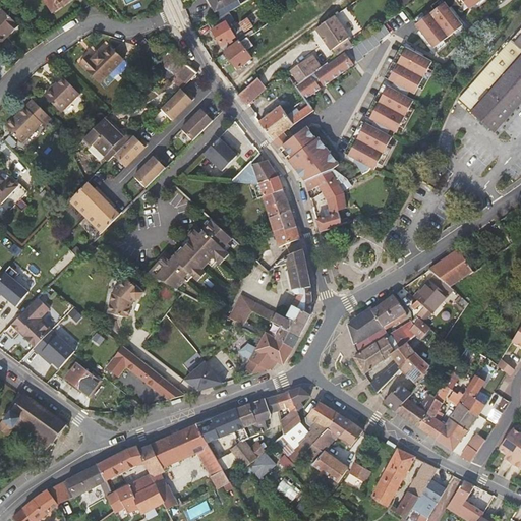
[(66,0),(45,0),(53,11),(68,2),(66,0)]
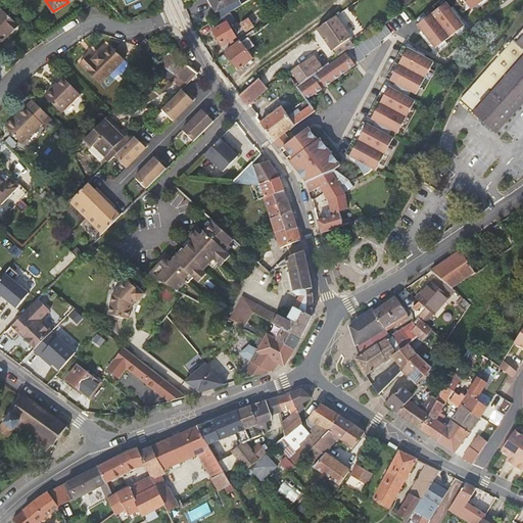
[(218,10),(222,17),(229,12),(249,1),(249,0),(209,0),(217,11),(218,10)]
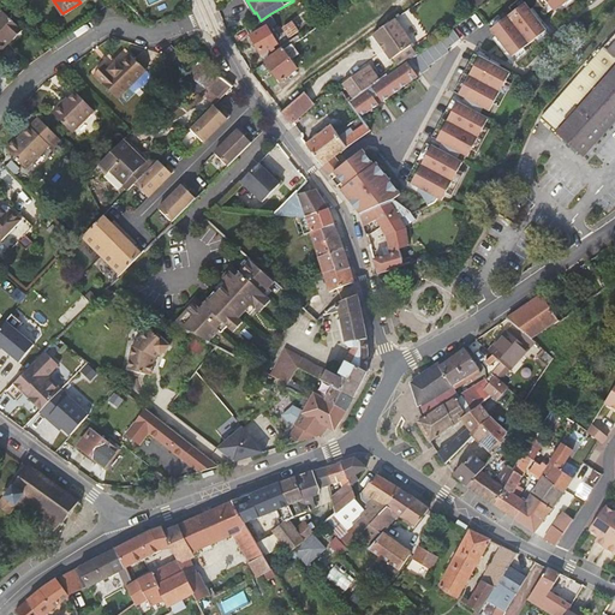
[(519,0),(509,9),(513,12),(524,4),(521,0),(519,0)]
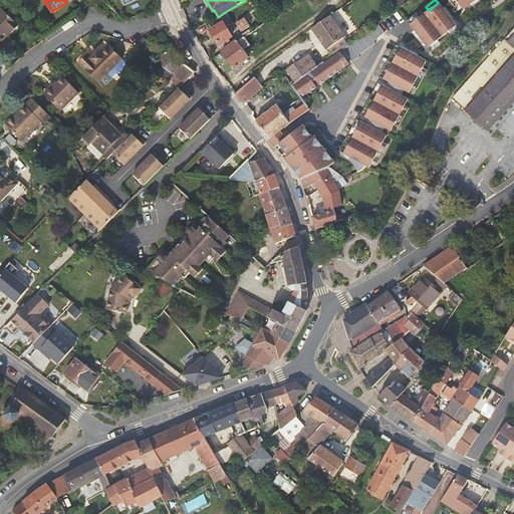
[(476,0),(455,0),(458,4),(463,10),(476,0)]
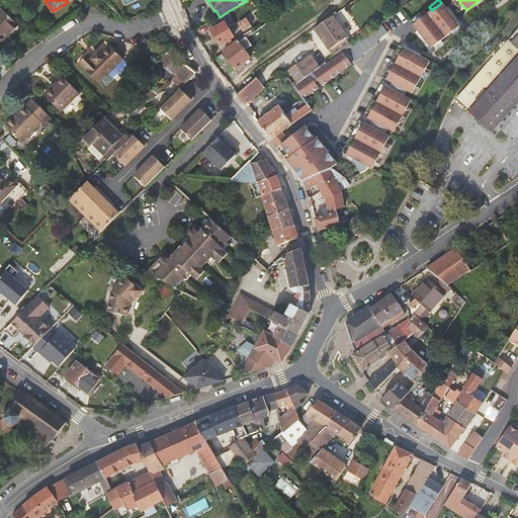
[(423,17),(413,25),(431,49),(441,40),(450,33),(460,26),(455,20),(446,9),(441,3),(432,10),(423,17)]
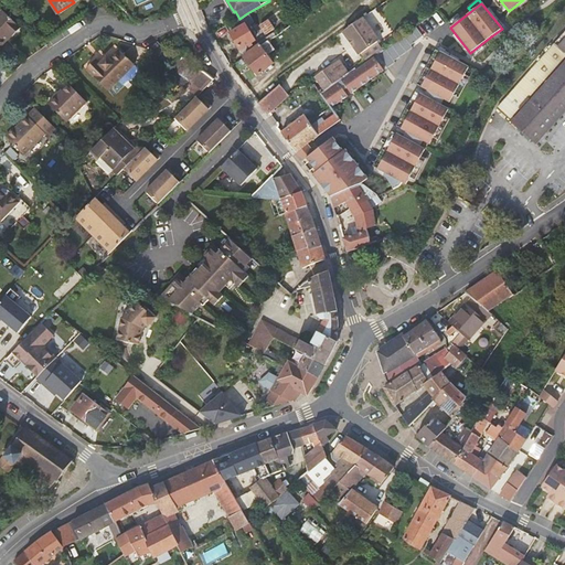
[(490,8),(487,10),(497,22),(500,20),(490,8)]
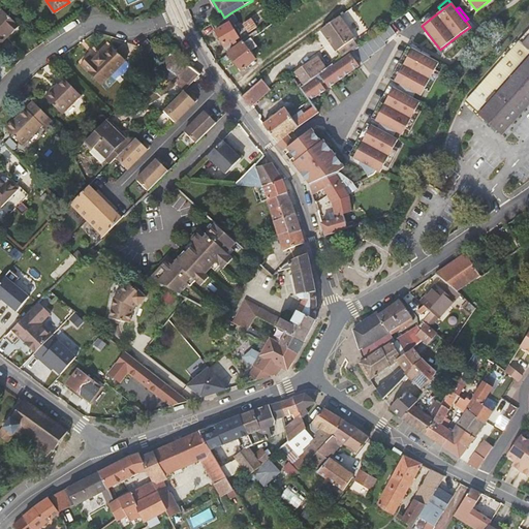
[(19,28),(1,10),(0,11),(0,43),(5,39),(4,38),(9,34),(11,35),(19,28)]
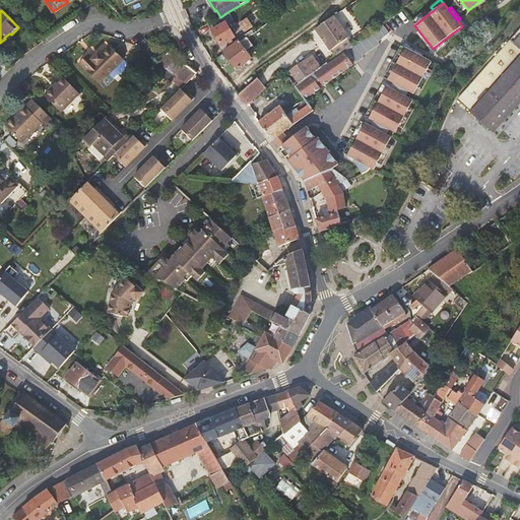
[(220,17),(208,23),(220,46),(235,38),(226,24),(233,21),(228,12),(220,17)]
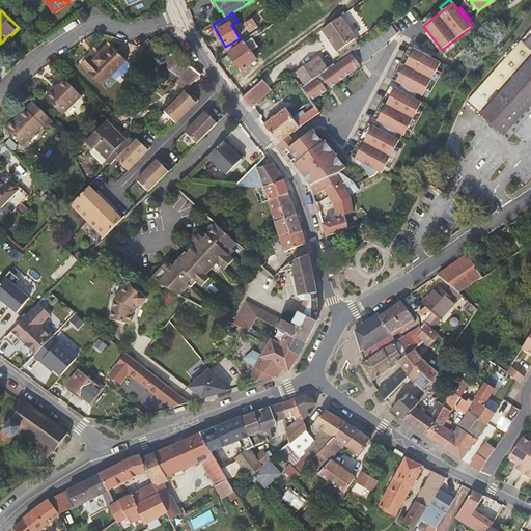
[(430,14),(420,22),(423,26),(434,18),(430,14)]
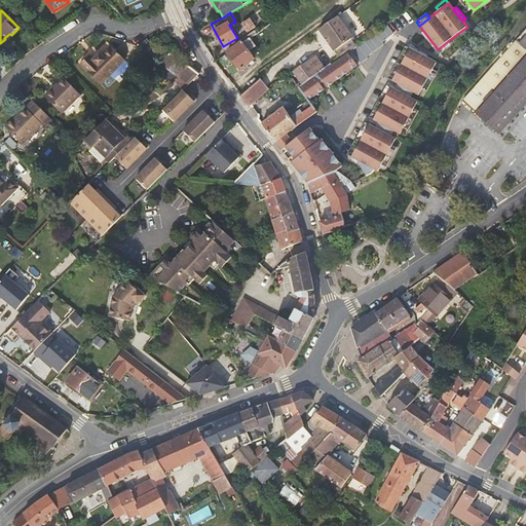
[(338,16),(318,30),(325,38),(326,37),(330,43),(329,43),(334,51),(336,50),(351,39),(353,38),(338,16)]
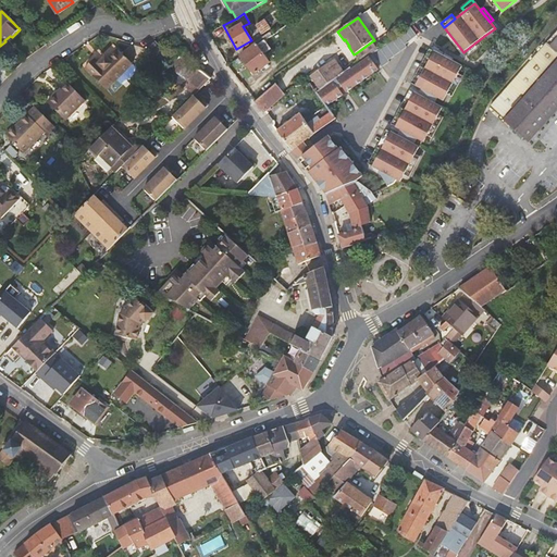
[(270,28),(264,21),(257,25),(262,34),(270,28)]
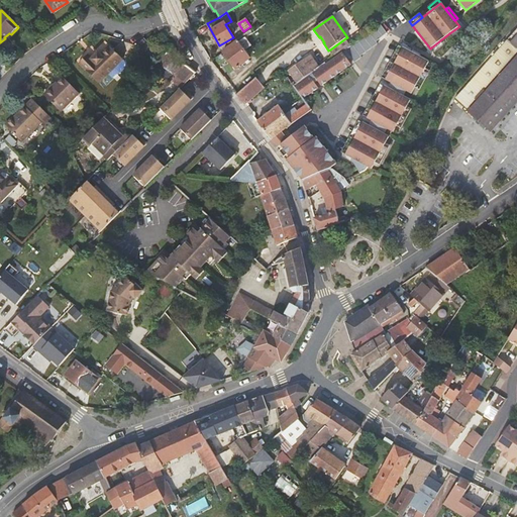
[(380,24),(345,50),(354,63),(362,58),(360,56),(378,43),(376,41),(387,32),(380,24)]
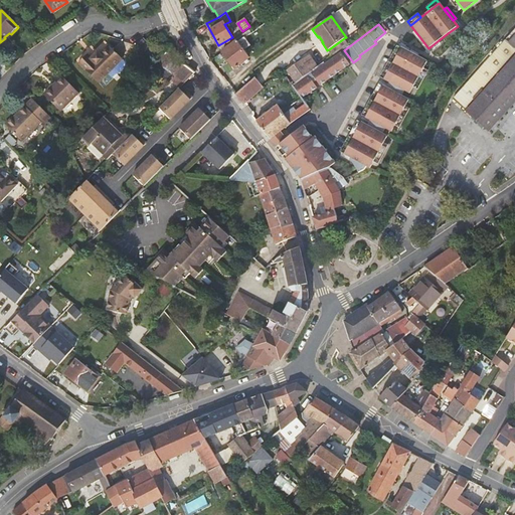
[(458,26),(448,33),(451,37),(461,30),(458,26)]
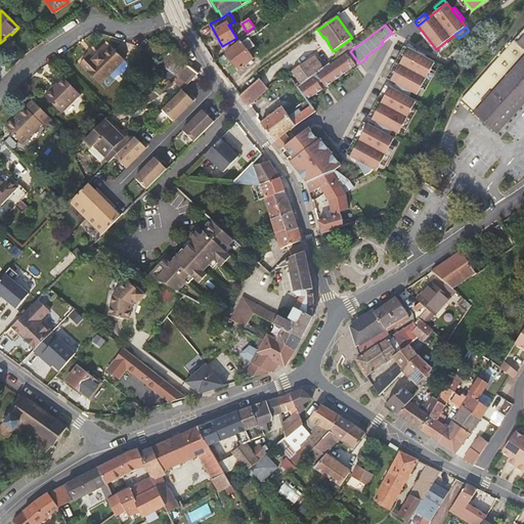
[(248,38),(255,33),(254,31),(241,39),(243,42),(248,38)]
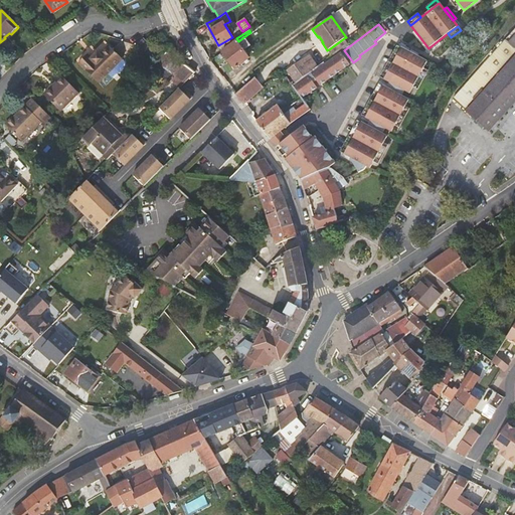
[(514,31),(511,35),(484,65),(456,98),(472,113),(487,126),(514,95),(514,31)]
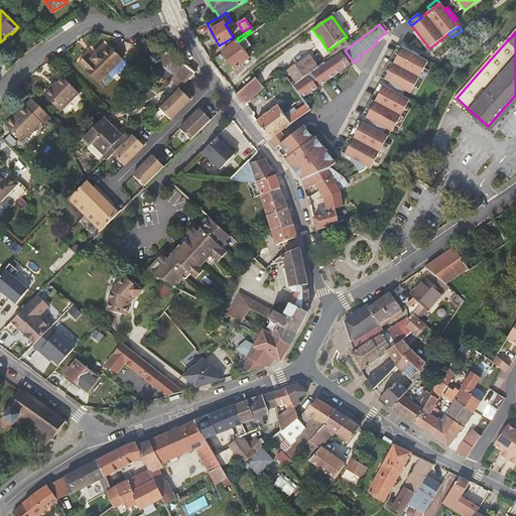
[(239,41),(237,42),(244,51),(251,46),(244,37),(239,41)]
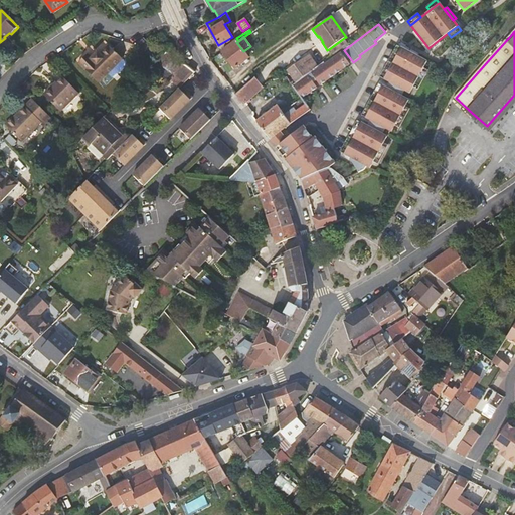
[(344,38),(329,49),(334,56),(349,46),(344,38)]
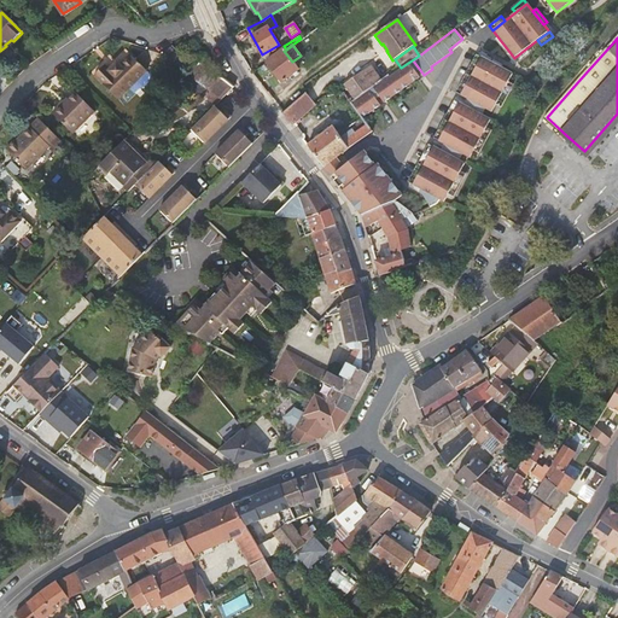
[(175,51),(173,48),(164,56),(172,63),(179,54),(175,51)]
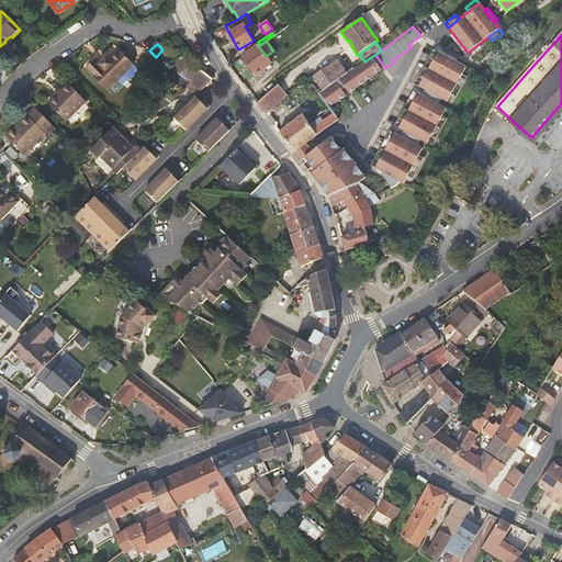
[(482,48),(479,44),(468,53),(471,57),(482,48)]
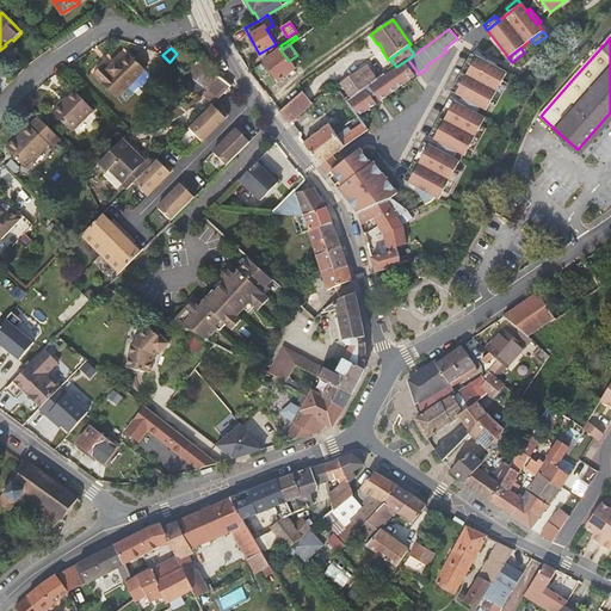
[(289,61),(281,50),(279,49),(264,61),(278,81),(295,69),(289,61)]
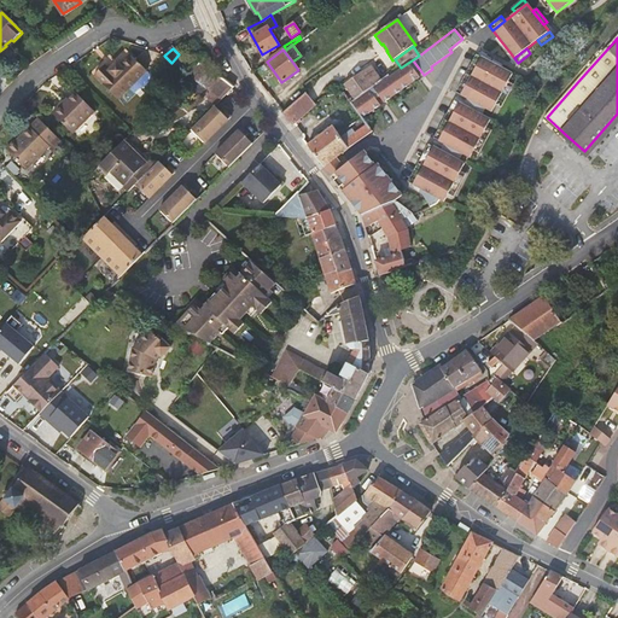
[(147,71),(130,54),(121,65),(117,62),(110,70),(105,65),(94,76),(120,100),(147,71)]
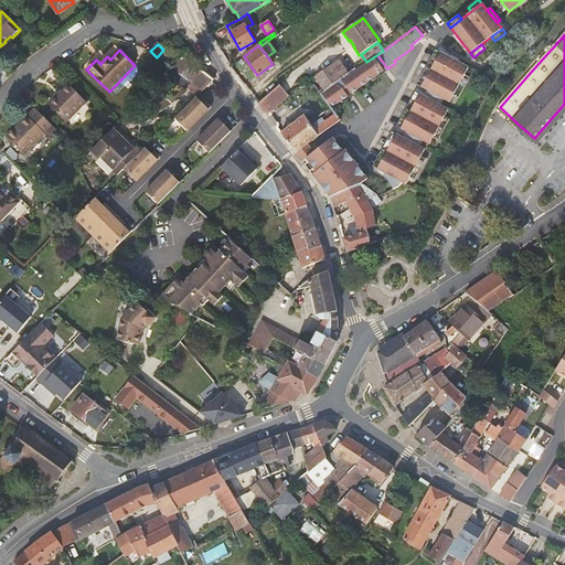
[(417,85),(422,87),(440,53),(436,50),(417,85)]
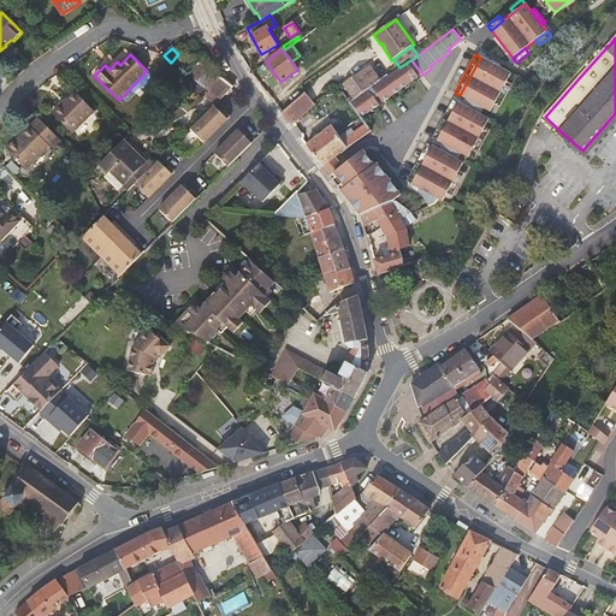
[(206,66),(205,55),(184,64),(183,66),(194,76),(191,80),(205,93),(220,76),(206,66)]
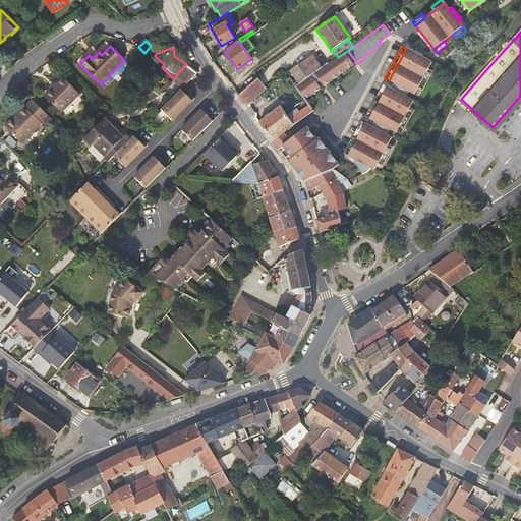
[(406,49),(389,80),(394,83),(410,92),(415,95),(418,88),(428,69),(431,63),(406,49)]
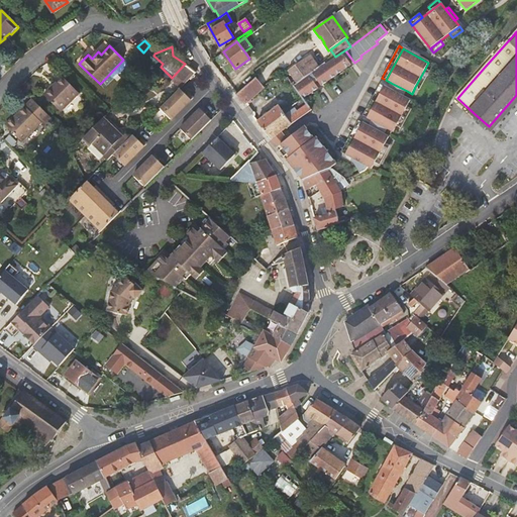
[(342,53),(312,74),(321,86),(351,65),(342,53)]
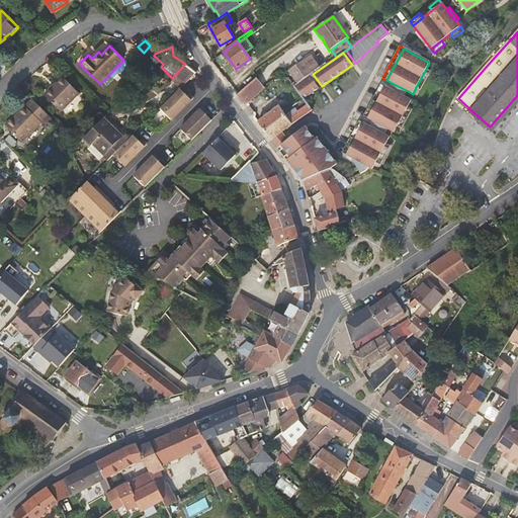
[(291,76),(297,84),(319,68),(311,56),(289,71),(291,76)]
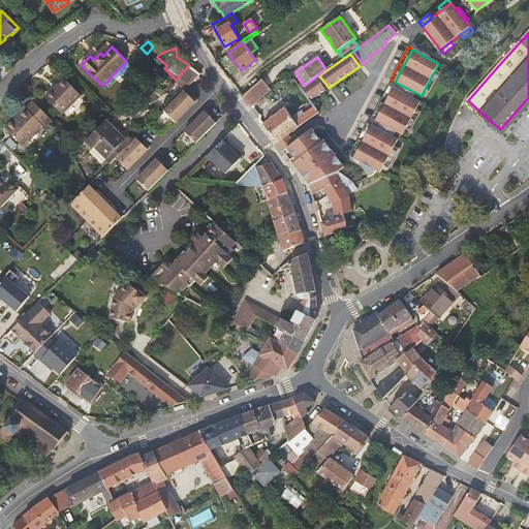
[(200,74),(189,65),(176,80),(173,83),(183,92),(200,74)]
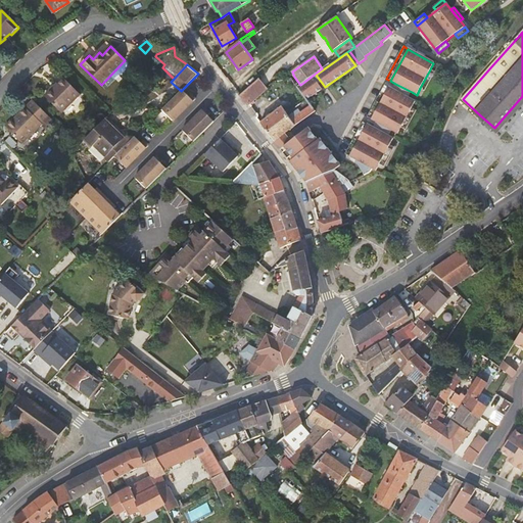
[(434,72),(430,69),(420,88),(425,91),(434,72)]
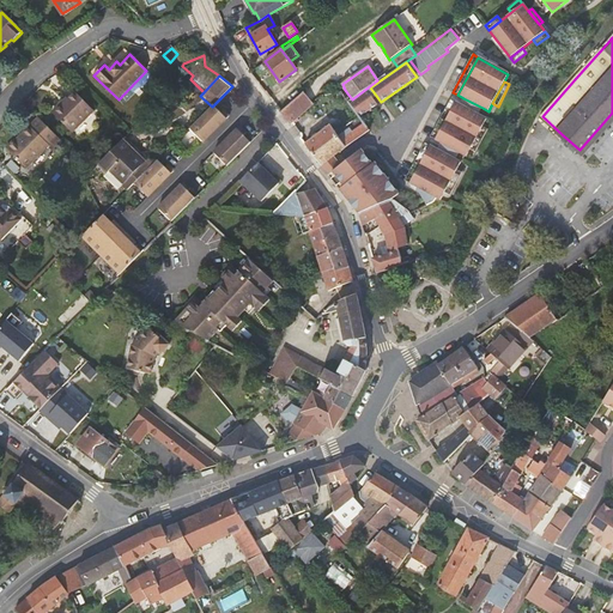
[(352,101),(350,102),(359,116),(377,104),(366,90),(352,101)]
